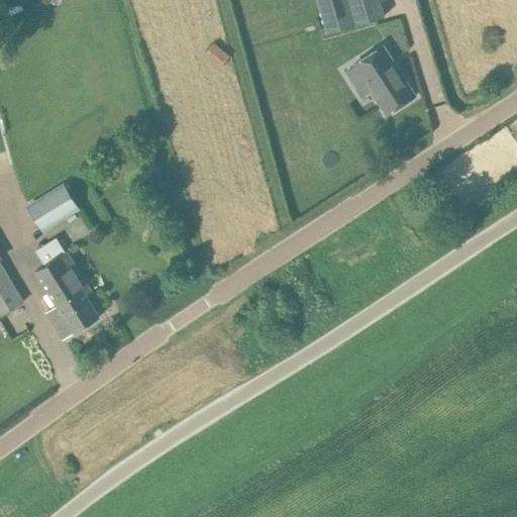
[(317,0),(326,31),(385,15),(380,0),(317,0)]
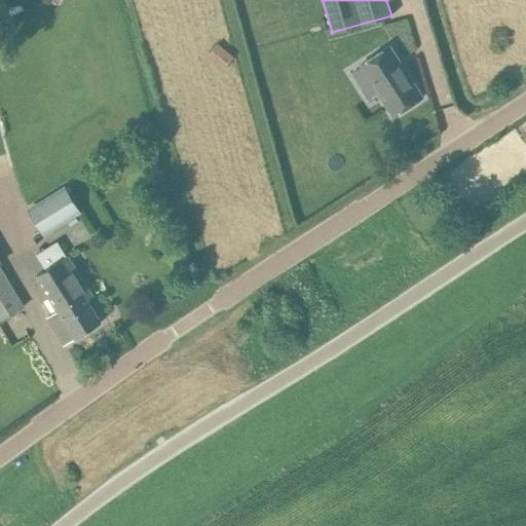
[(218,44),(209,55),(225,68),(233,57),(218,44)]
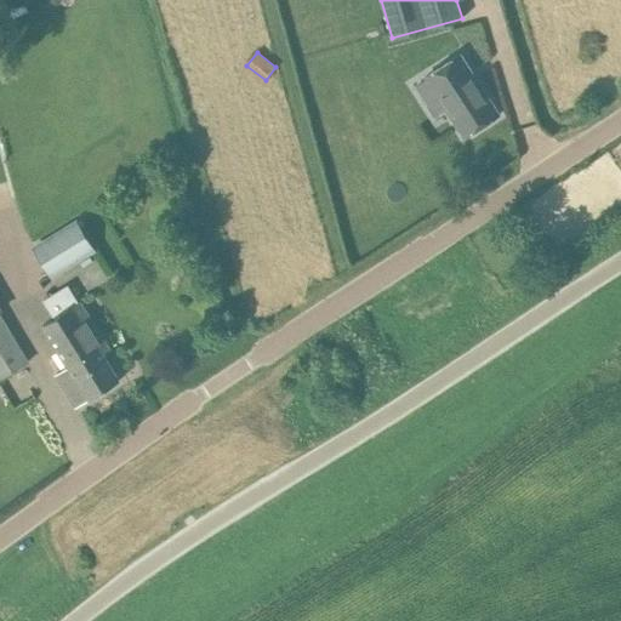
[(465,137),(499,115),(460,55),(425,77),(465,137)]
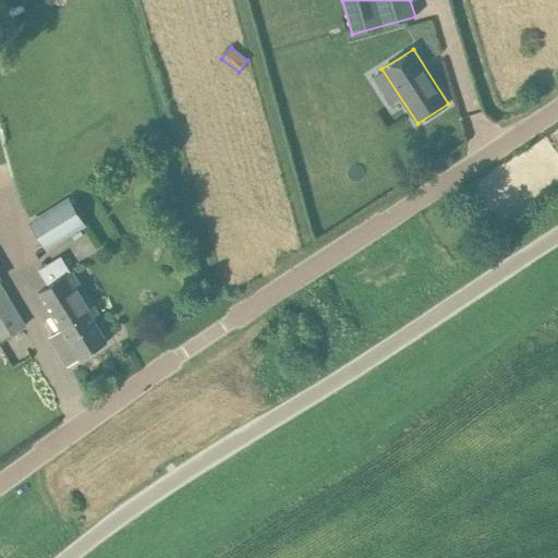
[(68,197),(28,222),(46,250),(85,226),(68,197)]
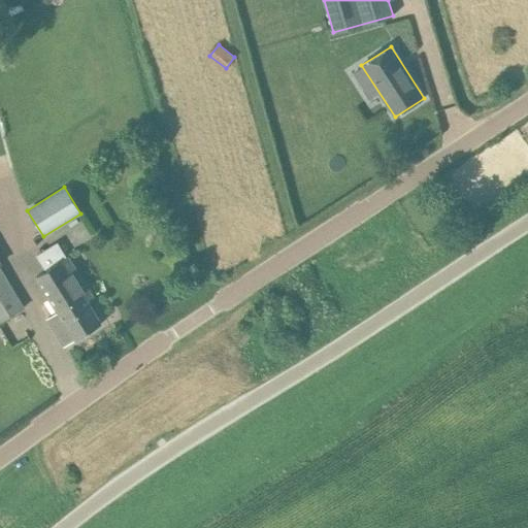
[(88,300),(93,297),(67,257),(66,258),(57,243),(36,256),(45,270),(36,277),(48,297),(62,288),(72,304),(85,296),(88,300)]
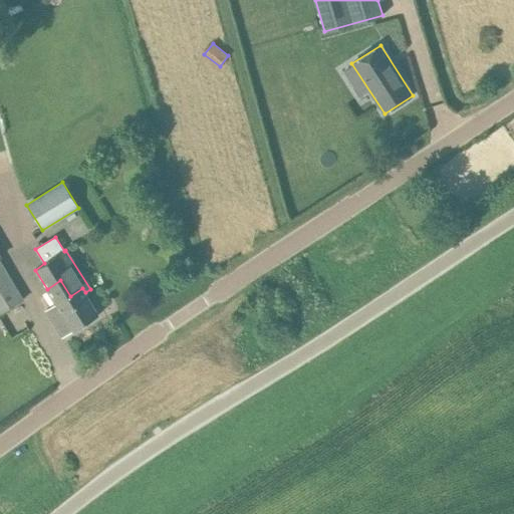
[(0,254),(0,313),(23,299),(0,262),(0,257),(1,257),(0,254)]
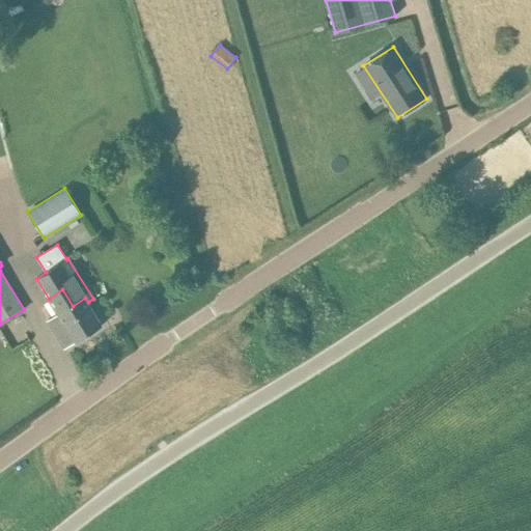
[(62,289),(49,299),(58,313),(48,320),(65,348),(76,341),(76,342),(102,326),(87,303),(88,302),(85,298),(73,306),(62,289)]
